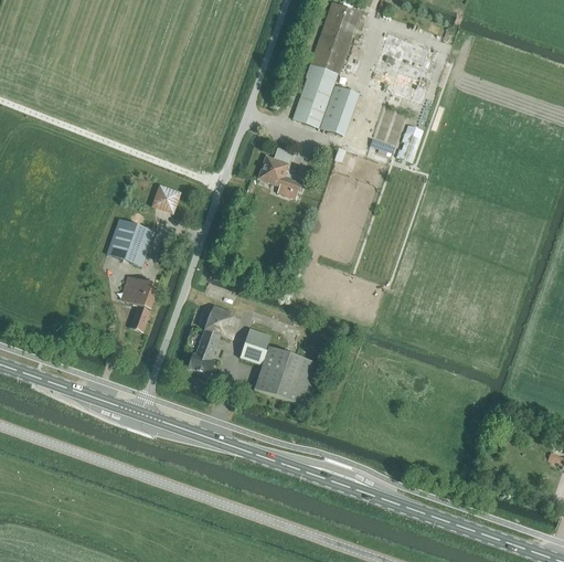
[(307,76),(293,118),(317,127),(332,85),(337,74),(338,74),(360,11),(331,1),(305,76),(307,76)]
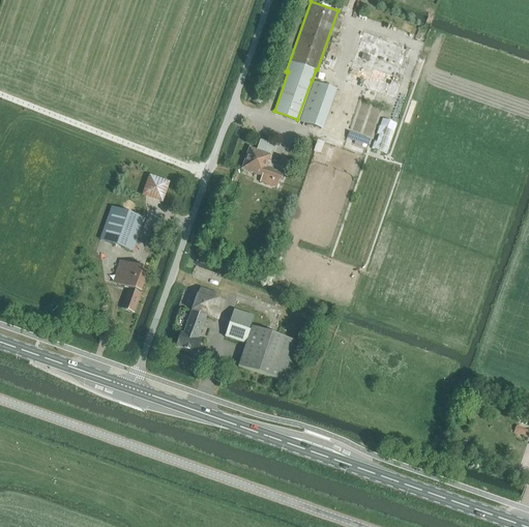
[(362,30),(346,79),(359,84),(385,93),(397,60),(402,44),(397,41),(362,30)]
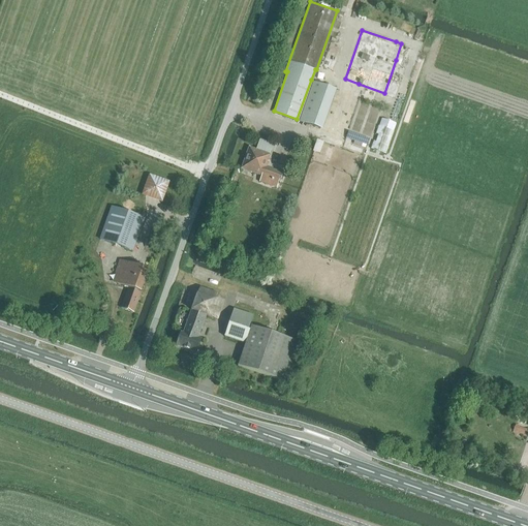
[(352,120),(372,128),(381,103),(362,95),(352,120)]
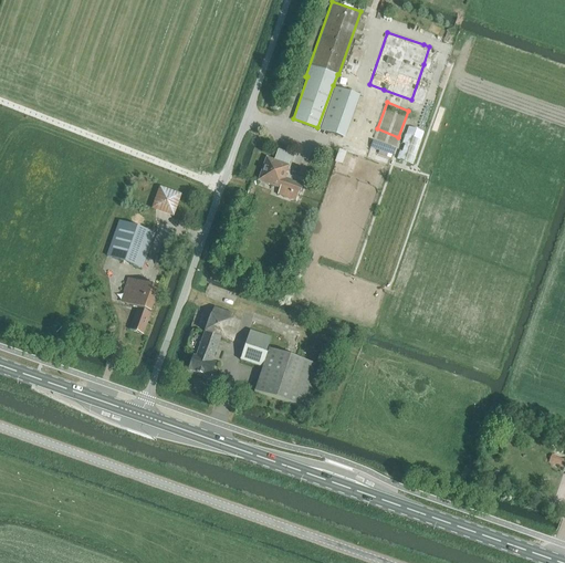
[(396,147),(399,139),(376,131),(374,139),(396,147)]
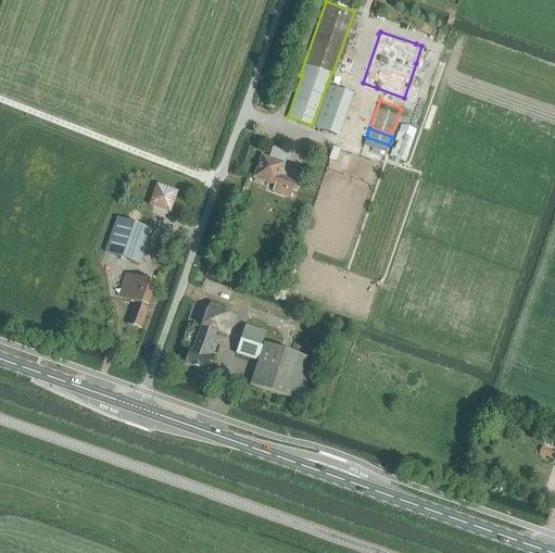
[(341,153),(344,140),(336,137),(331,150),(341,153)]
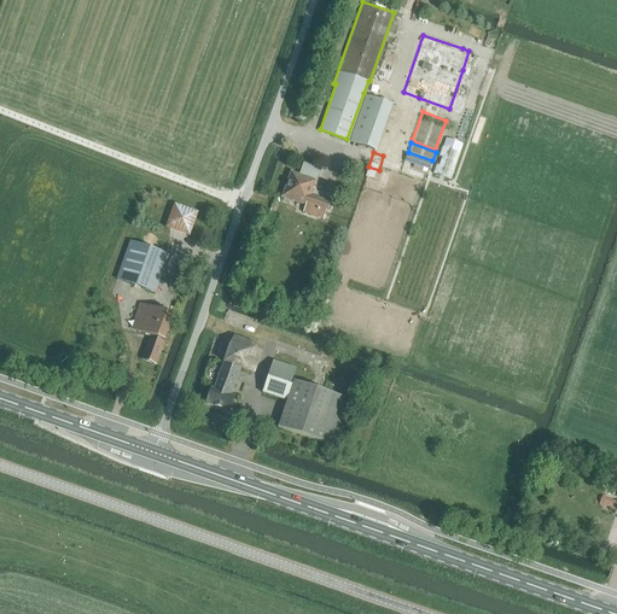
[(290,169),(281,194),(304,203),(316,206),(315,208),(319,209),(319,208),(325,210),(326,210),(330,199),(329,199),(310,193),(313,187),(312,187),(314,179),(313,177),(316,168),(303,163),(300,173),(290,169)]
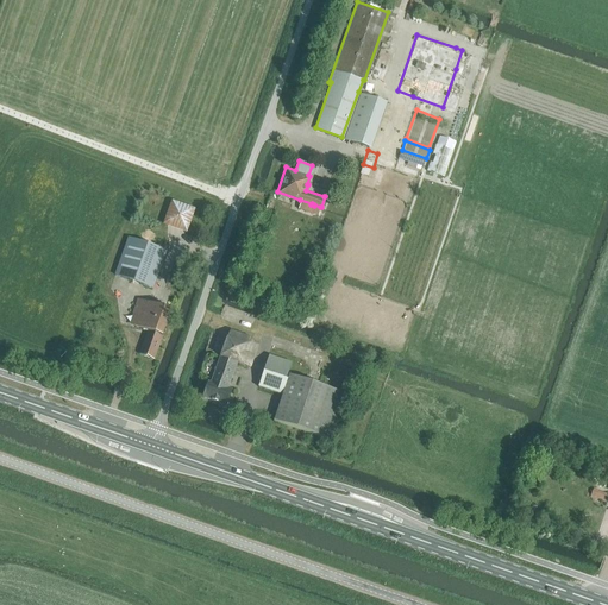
[(176,190),(165,215),(189,224),(199,199),(176,190)]
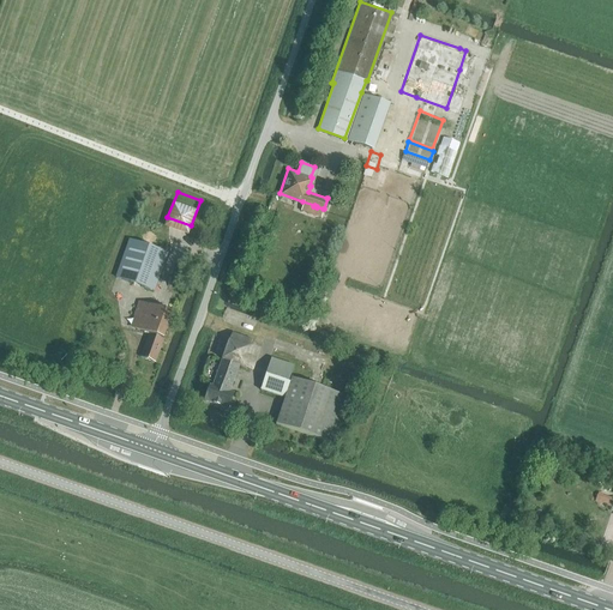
[(115,275),(154,288),(167,251),(128,237),(115,275)]
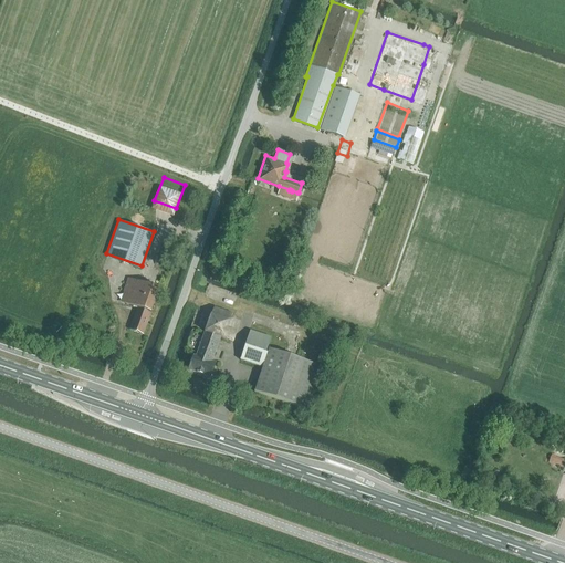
[(136,306),(128,327),(143,333),(158,287),(127,275),(118,300),(136,306)]
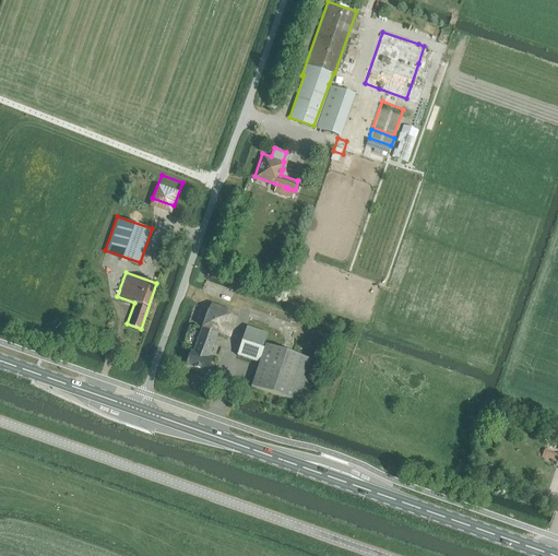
[(193,350),(191,349),(186,363),(206,371),(212,356),(209,355),(217,331),(222,333),(229,335),(236,316),(232,312),(228,311),(229,308),(210,302),(209,305),(201,302),(193,322),(201,326),(193,350)]
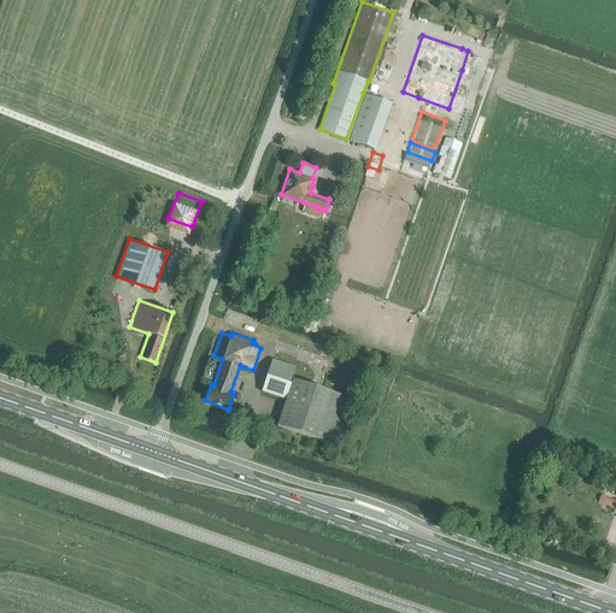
[(276,424),(334,443),(350,398),(305,383),(292,378),(297,366),(273,358),(262,390),(286,399),(276,424)]
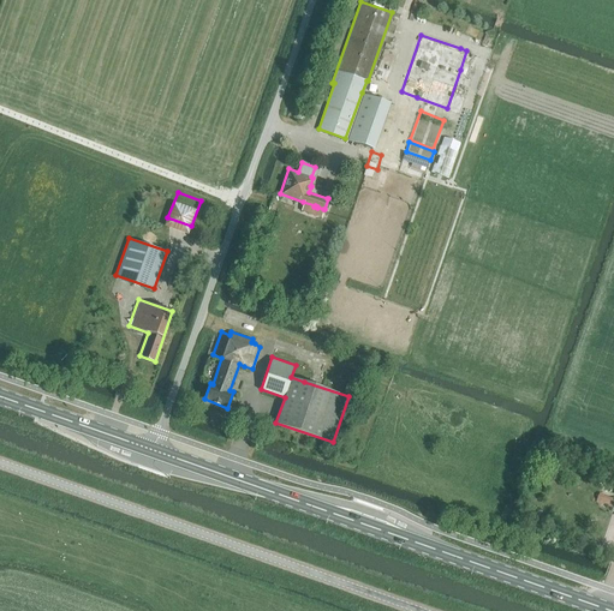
[(596,499),(612,504),(613,497),(598,492),(596,499)]
